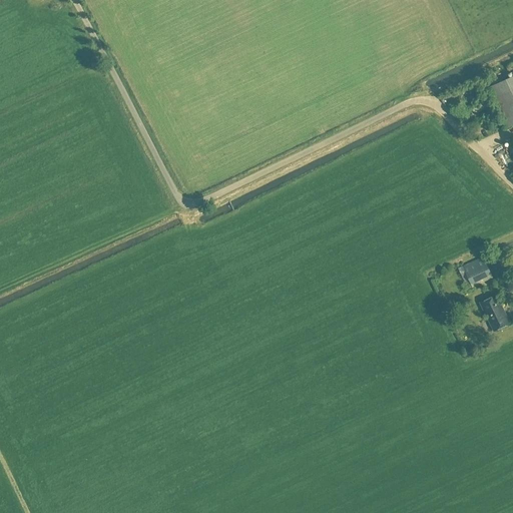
[(460,35),(441,41),(443,48),(435,51),(436,54),(457,48),(455,43),(462,41),(460,35)]
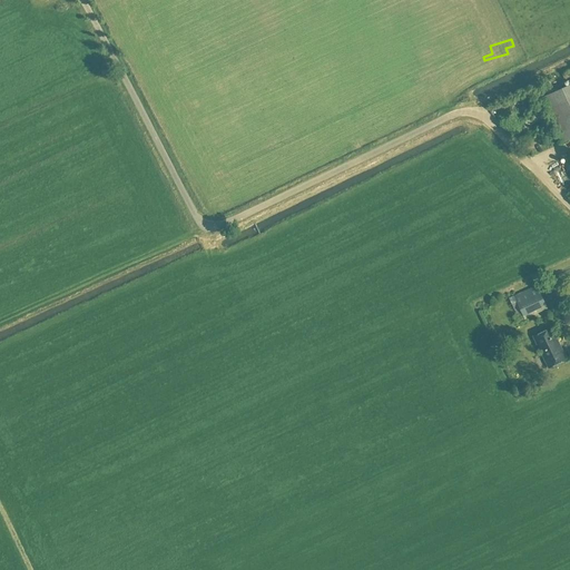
[(419,84),(425,81),(422,69),(415,71),(419,84)]
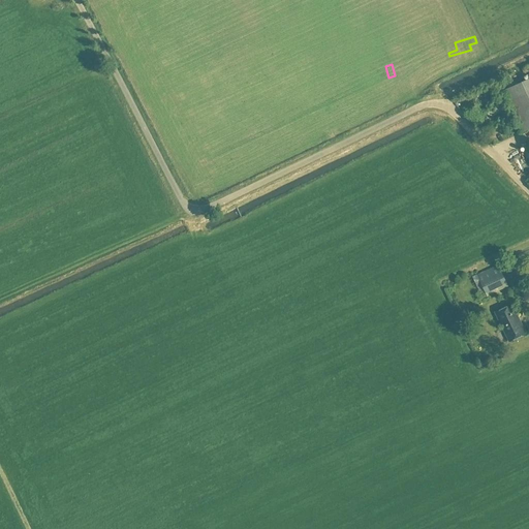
[(528,128),(528,76),(503,89),(523,131),(528,128)]
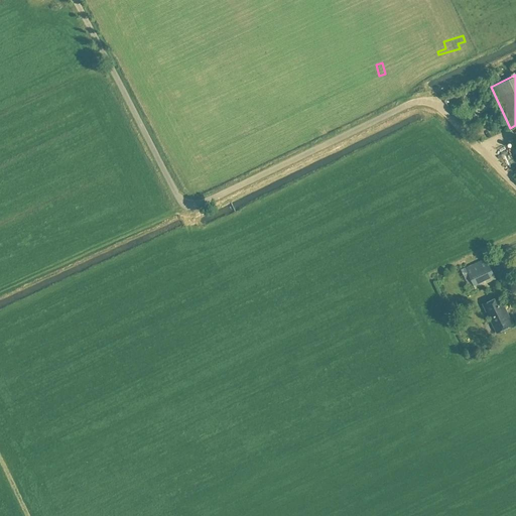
[(461,269),(471,290),(496,278),(486,257),(461,269)]
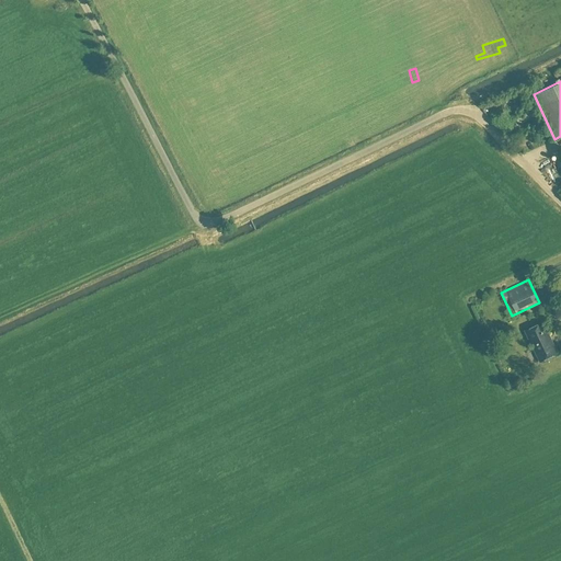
[(558,353),(542,322),(525,331),(540,362),(558,353)]
